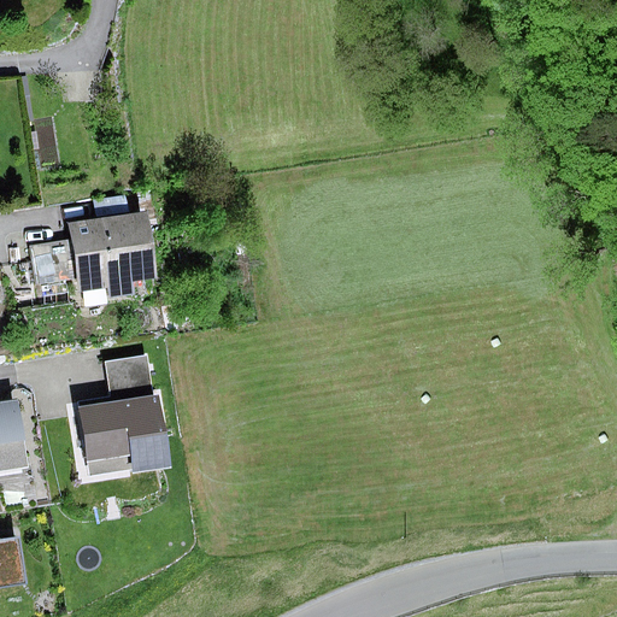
[(93,201),(97,218),(129,213),(125,195),(93,201)]
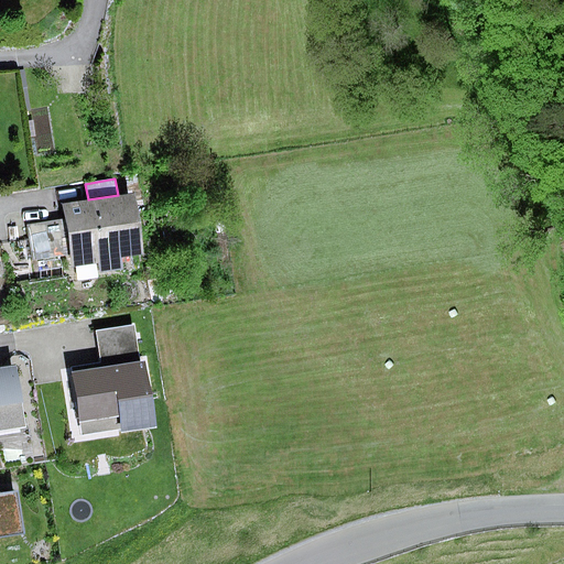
[(72,257),(73,267),(99,263),(100,273),(123,271),(121,260),(144,257),(136,193),(118,195),(88,199),(64,203),(66,219),(72,257)]
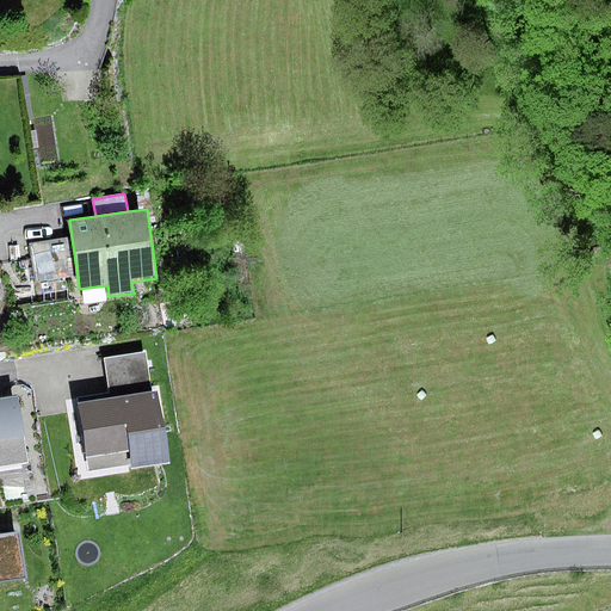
[(78,278),(72,238),(29,244),(35,284),(78,278)]
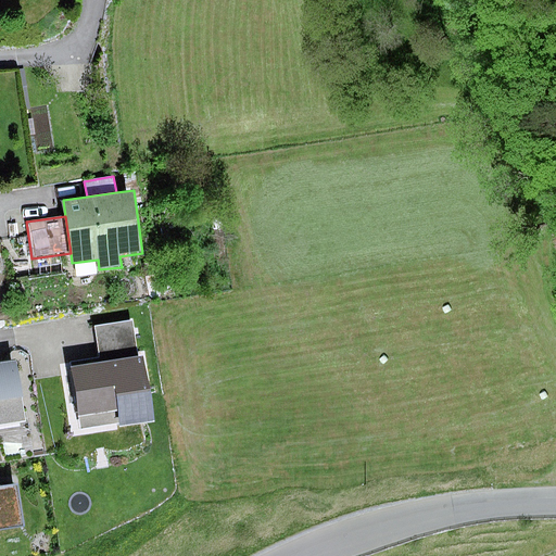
[(133,320),(95,326),(99,355),(137,350),(133,320)]
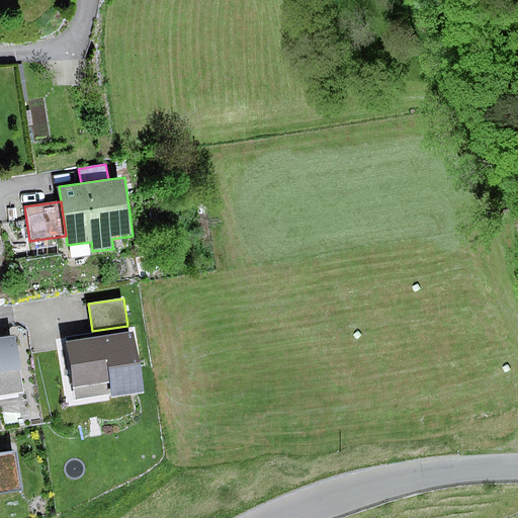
[(143,393),(134,332),(66,341),(73,389),(109,383),(111,397),(143,393)]
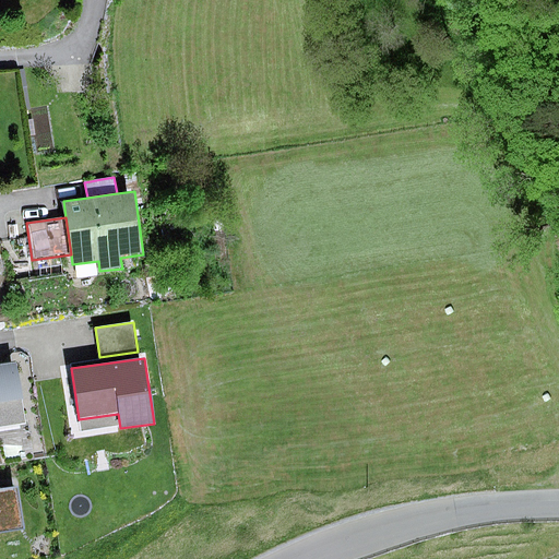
[(16,364),(0,366),(0,427),(25,424),(16,364)]
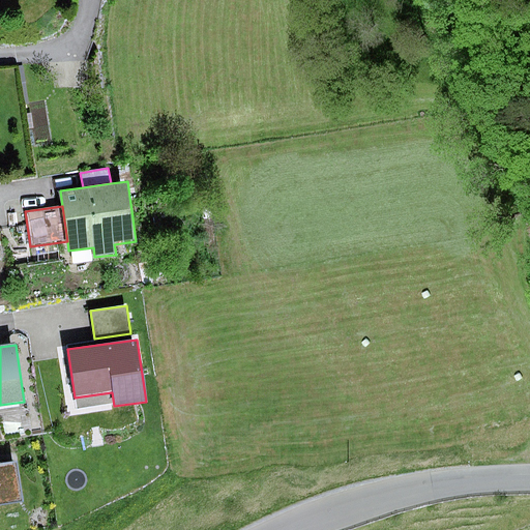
[(18,463),(0,465),(0,505),(24,502),(18,463)]
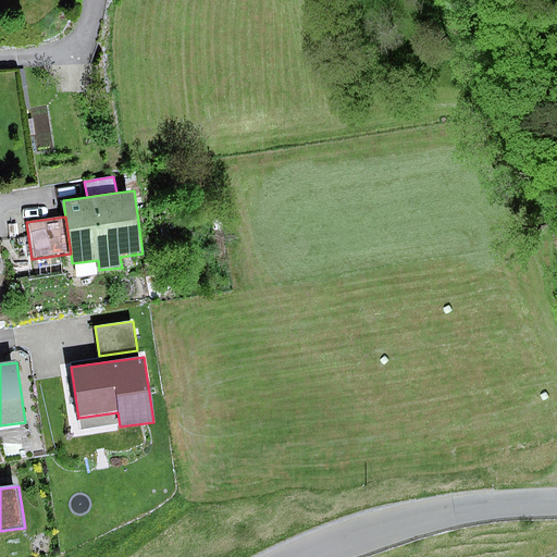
All buildings are outlined.
